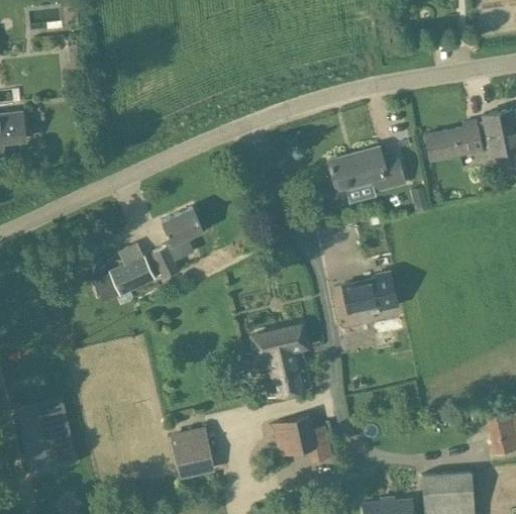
[(424,136),(429,164),(483,153),(483,151),(489,150),(490,157),(515,150),(515,119),(513,110),(483,116),(485,124),(478,126),(477,121),(461,124),(462,128),(424,136)]
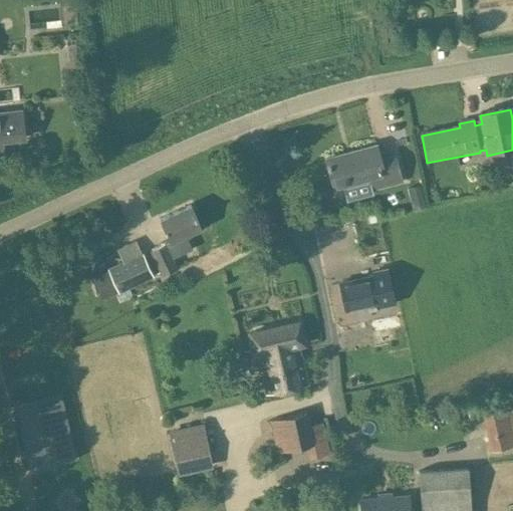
[(0,152),(3,152),(2,143),(25,141),(22,113),(0,115),(0,152)]
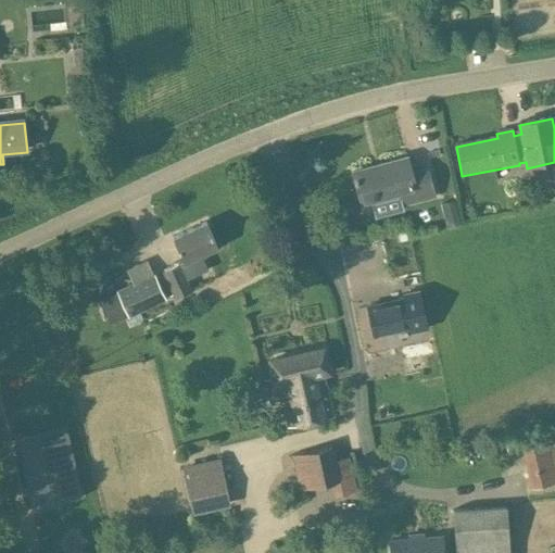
[(354,175),(363,208),(400,197),(403,208),(436,199),(428,172),(412,176),(407,161),(354,175)]
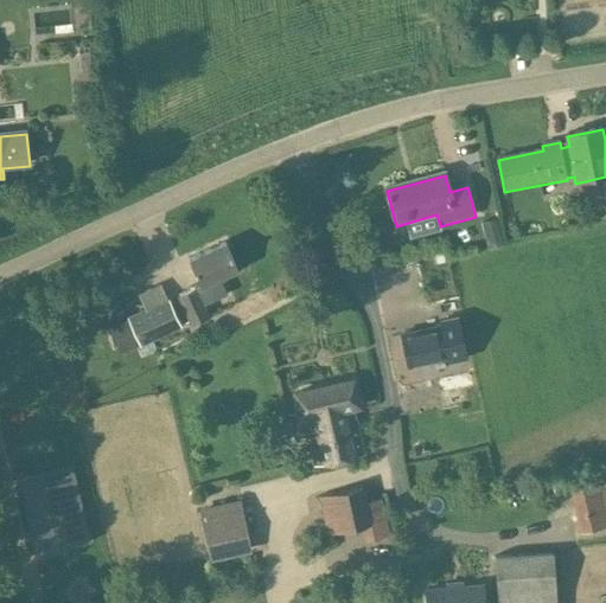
[(287,198),(289,205),(299,201),(297,194),(287,198)]
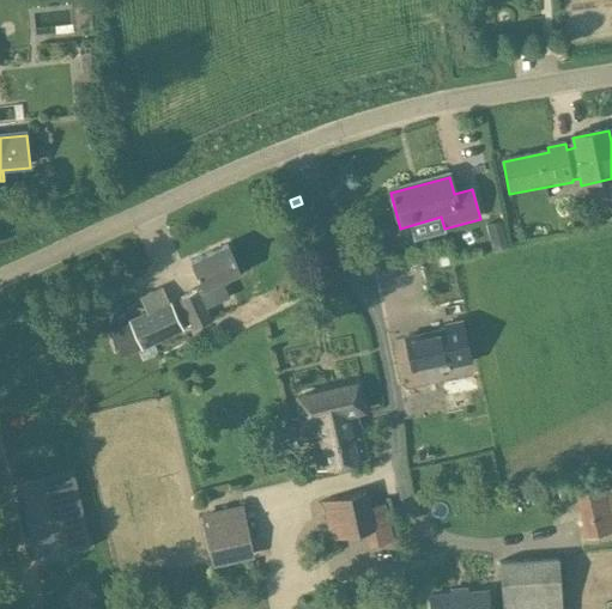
[(486,227),(490,239),(506,236),(502,223),(486,227)]
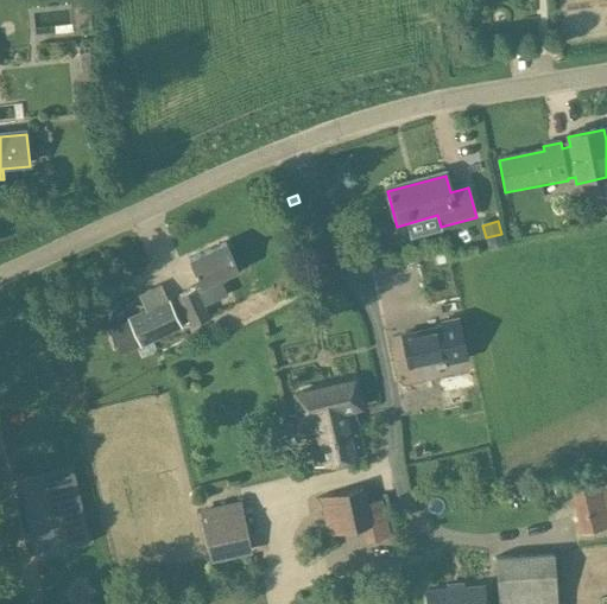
[(227,246),(190,262),(202,287),(179,298),(194,328),(210,320),(204,309),(228,297),(221,281),(239,272),(227,246)]
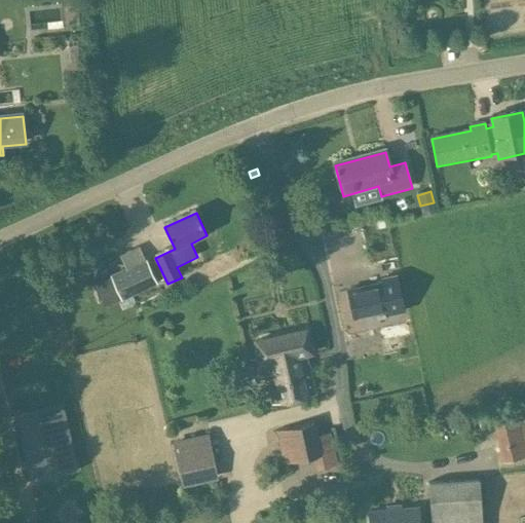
[(106,271),(122,260),(116,251),(100,263),(106,271)]
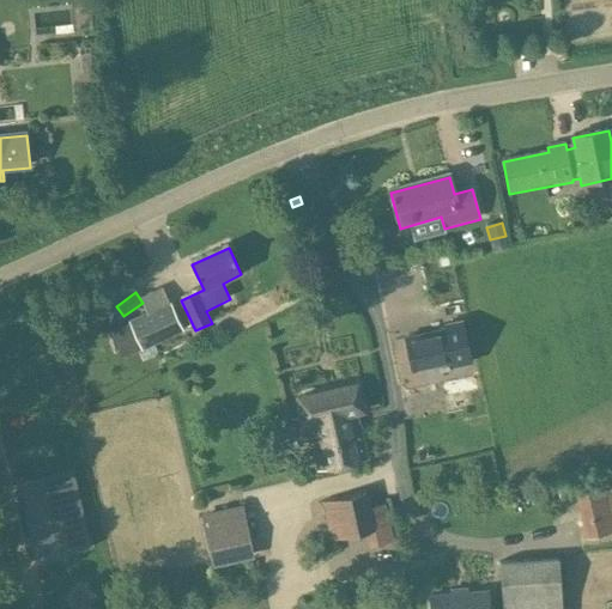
[(133,327),(114,336),(123,358),(143,349),(182,332),(170,305),(131,323),(133,327)]
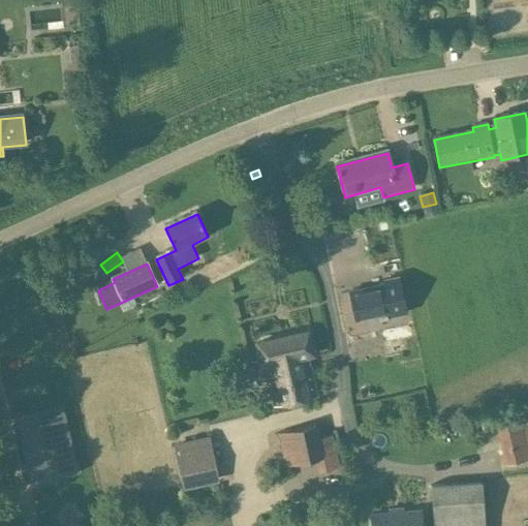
[(407,316),(399,279),(382,283),(383,286),(350,294),(355,321),(390,314),(391,320),(407,316)]
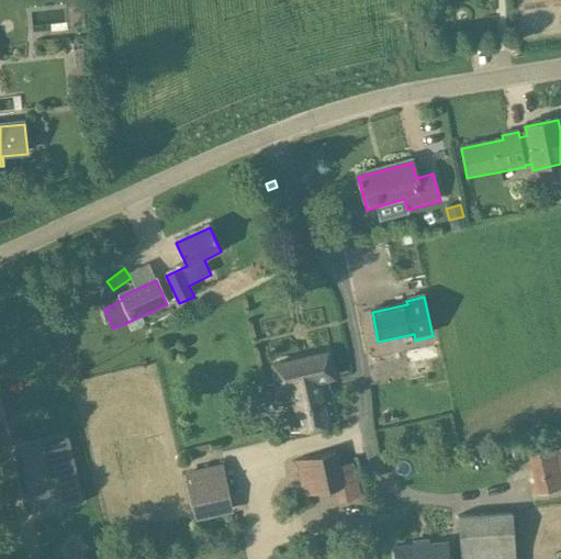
[(336,417),(327,381),(334,379),(327,355),(275,368),(280,392),(283,391),(299,388),(300,394),(306,393),(310,407),(318,405),(323,420),(336,417)]
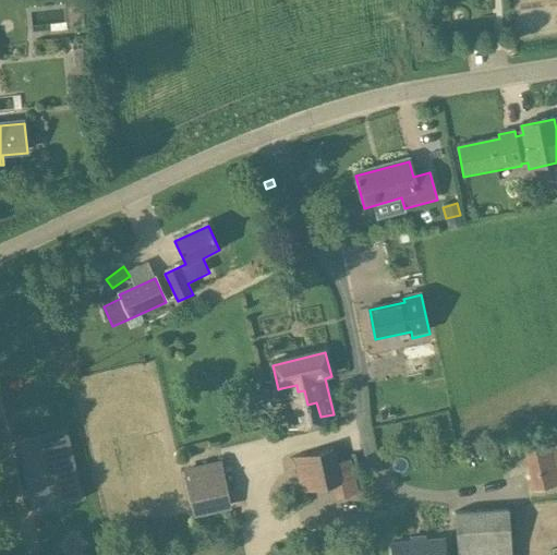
[(297,385),(281,388),(291,431),(336,421),(334,414),(321,417),(316,402),(307,405),(304,390),(298,391),(297,385)]
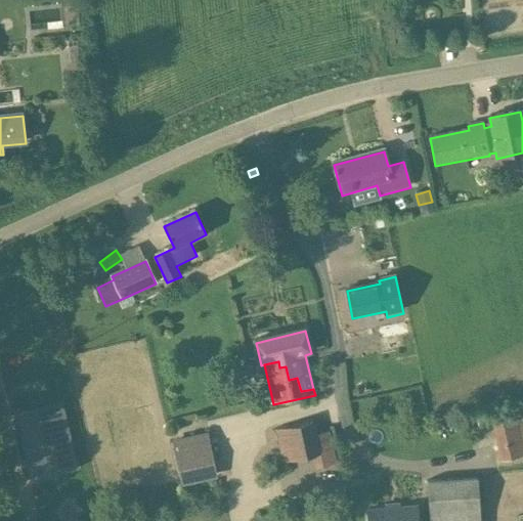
[(68,386),(19,397),(35,466),(84,454),(68,386)]
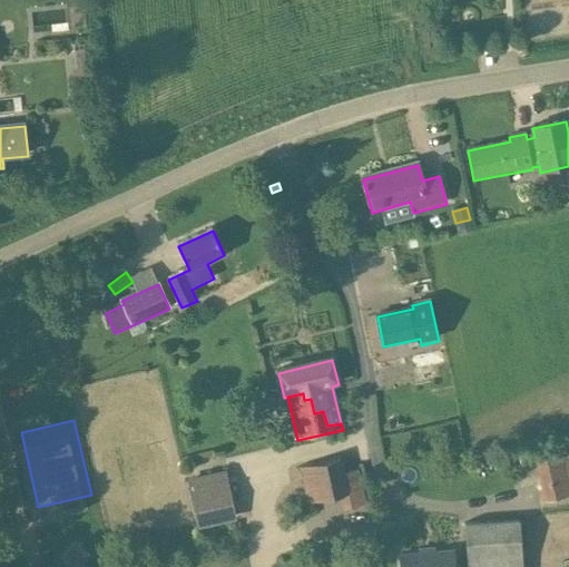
[(565,459),(549,461),(547,451),(532,453),(539,501),(568,497),(568,487),(565,459)]
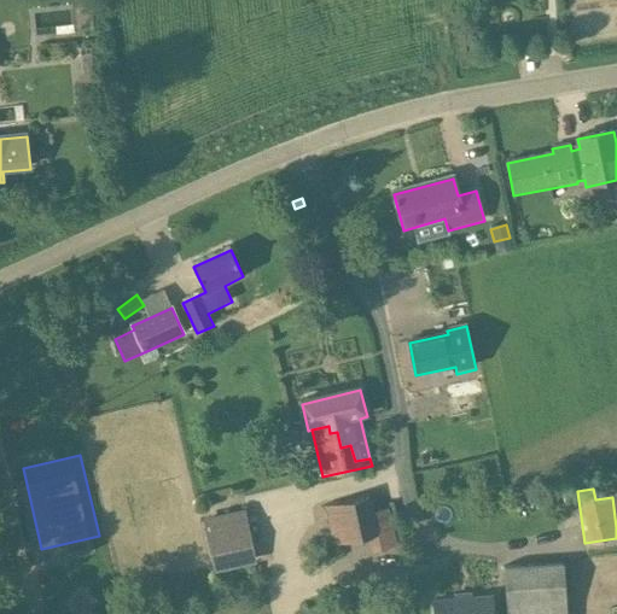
[(572,491),(554,495),(558,512),(575,508),(572,491)]
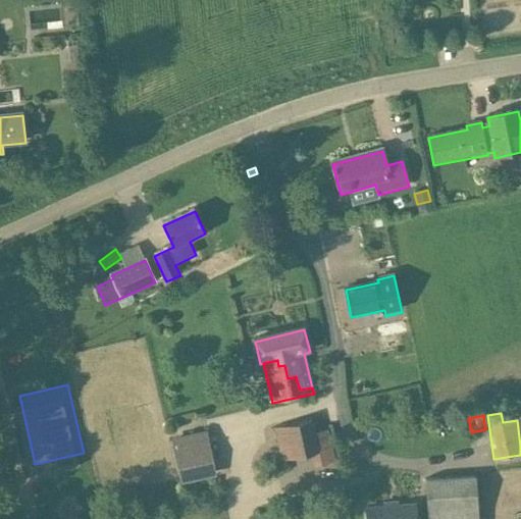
[(274,429),(279,452),(281,462),(313,455),(316,469),(335,464),(332,450),(319,453),(312,421),(274,429)]
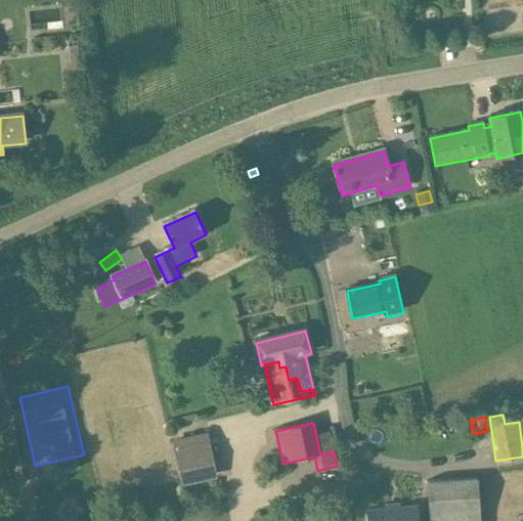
[(221,475),(214,449),(177,459),(183,485),(221,475)]
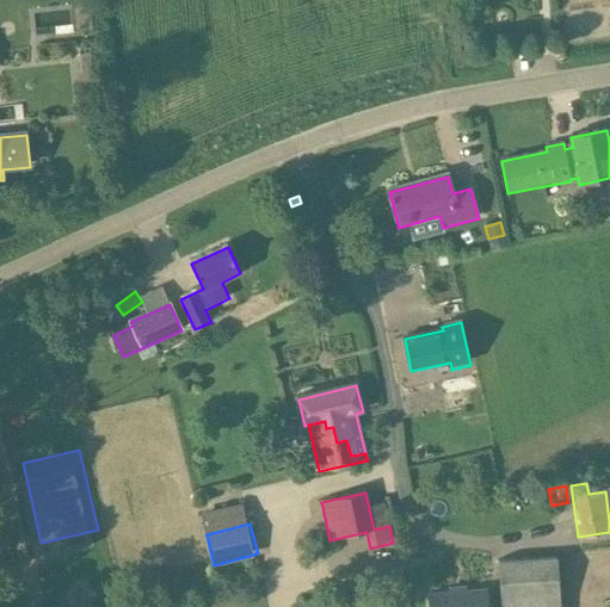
[(561,606),(558,559),(498,563),(500,606),(561,606)]
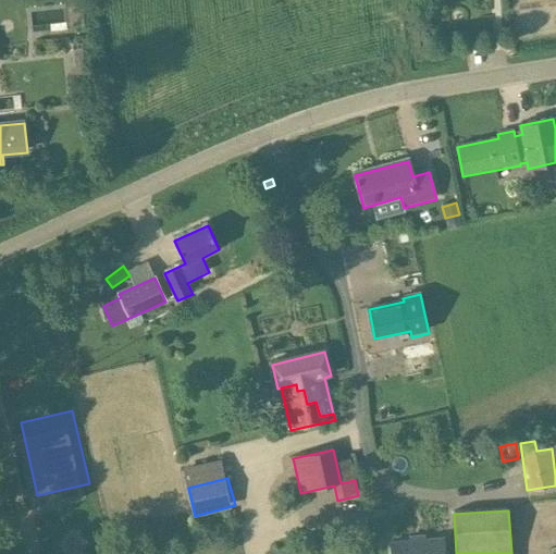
[(392,545),(393,553),(445,553),(444,541),(392,545)]
